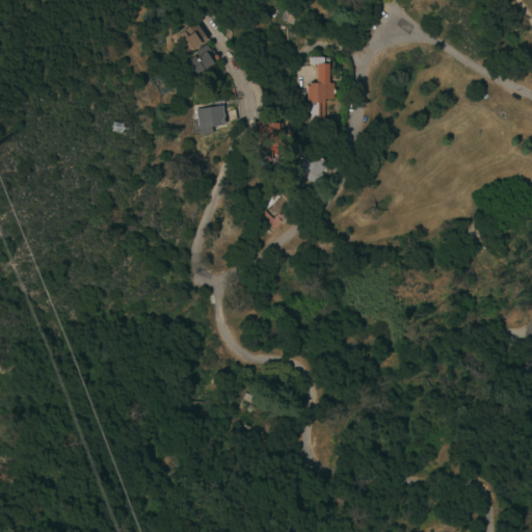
[(280,22),(283,11),(295,14),(292,25),(280,22)]
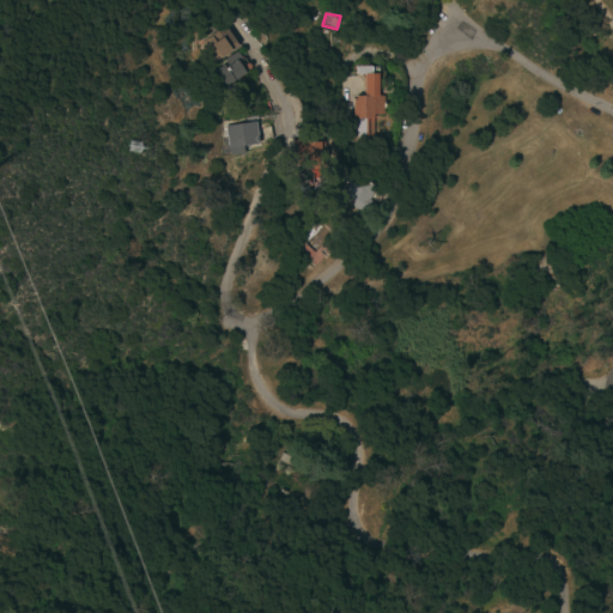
[(216,62),(201,43),(224,26),(238,47),(216,62)]
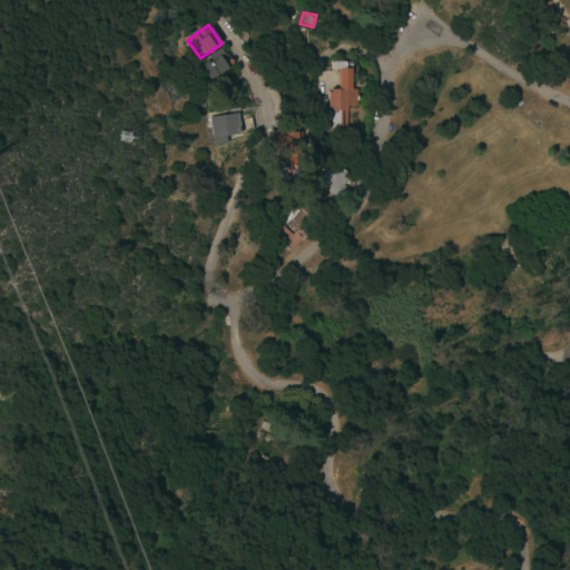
[(196,69),(209,60),(208,57),(220,49),(225,55),(226,55),(233,65),(223,71),(225,75),(220,78),(225,85),(212,94),(196,69)]
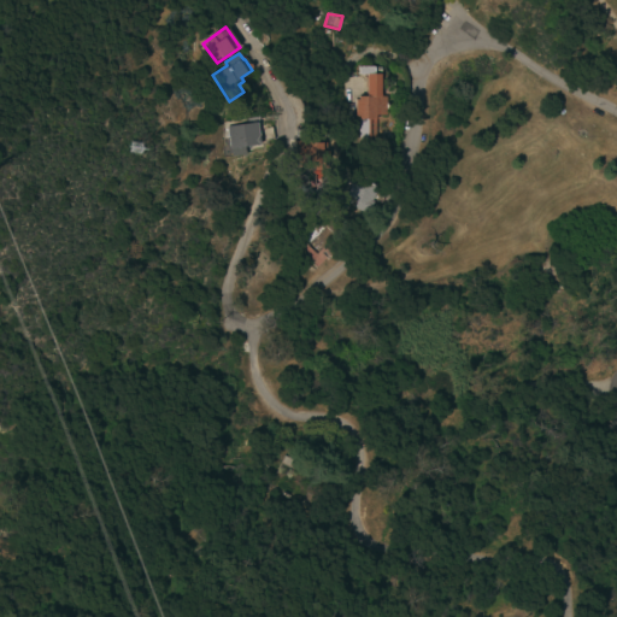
[(381,68),(380,97),(386,97),(386,104),(387,104),(387,110),(385,110),(385,116),(375,116),(375,142),(366,142),(365,145),(362,145),(362,144),(354,144),(354,100),(358,100),(358,98),(365,98),(365,92),(365,76),(358,75),(358,68),(381,68)]
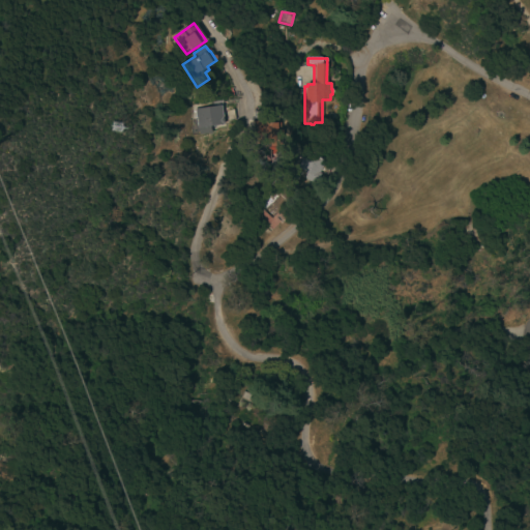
[(195,110),(221,105),(222,112),(233,110),(235,120),(225,122),(225,124),(198,129),(195,110)]
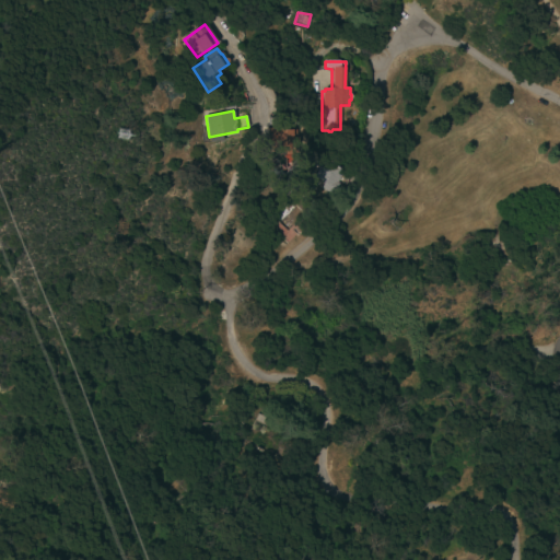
[(284,130),(296,130),(296,136),(293,136),(293,139),(298,139),(298,146),(292,146),(292,154),(267,154),(267,128),(284,128),(284,130)]
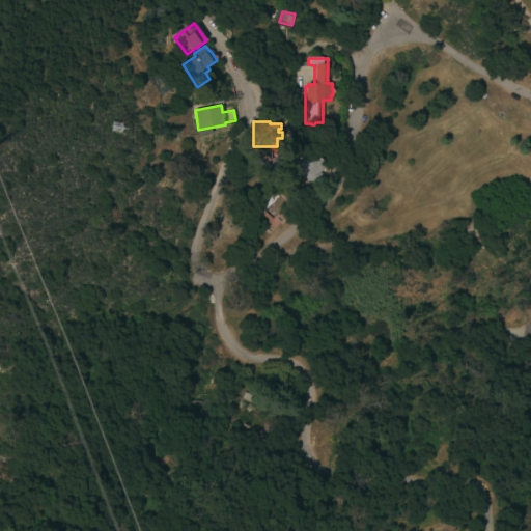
[(315,185),(304,179),(306,174),(303,172),(303,171),(297,169),(304,152),(325,162),(319,174),(320,174),(315,185)]
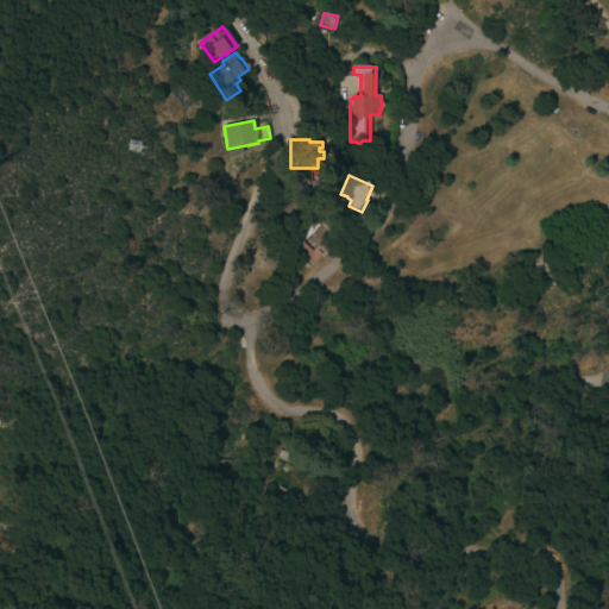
[(322,256),(321,255),(313,264),(281,233),(287,227),(312,251),(328,233),(295,201),(302,194),(344,233),(322,256)]
